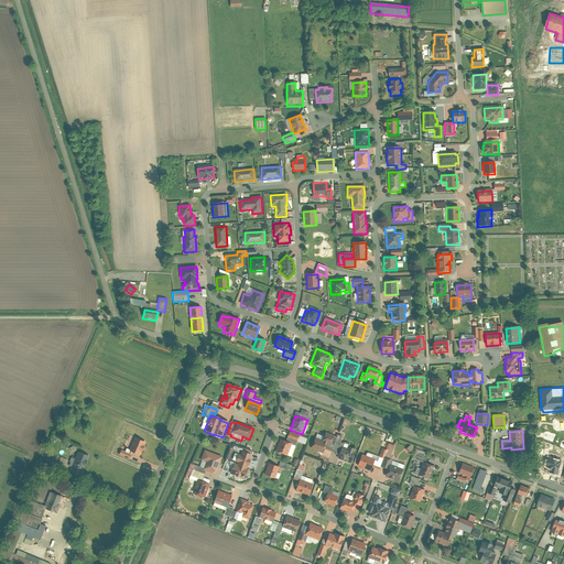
[(307,440),(290,433),(288,438),(305,445),(307,440)]
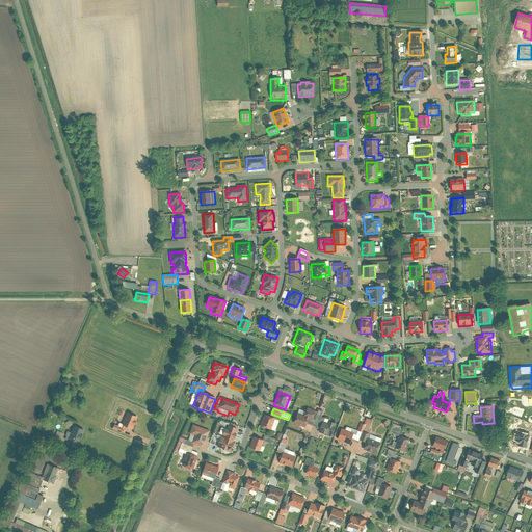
[(329,419),(325,418),(323,418),(321,418),(323,413),(318,410),(317,413),(315,411),(314,415),(312,421),(309,419),(307,424),(316,428),(315,429),(320,431),(323,422),(327,424),(328,422),(329,422),(329,421),(329,419)]
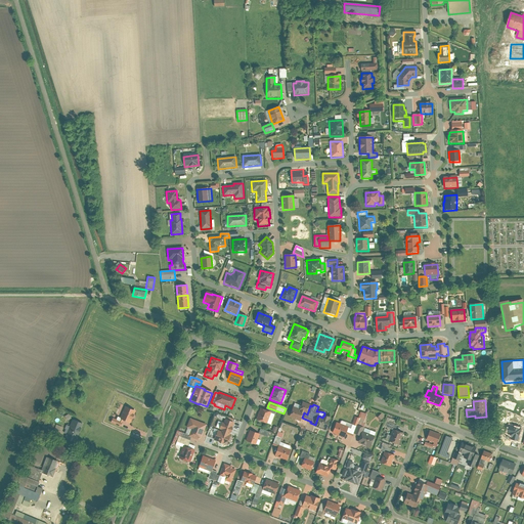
[(300,411),(301,411),(300,412),(292,409),(289,418),(300,422),(302,418),(304,412),(307,415),(309,408),(302,405),(300,411)]
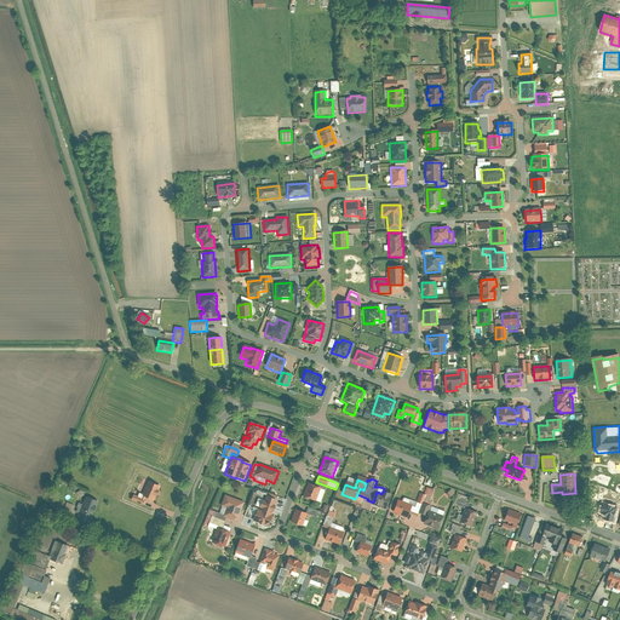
[(154,503),(160,487),(149,482),(143,495),(139,494),(138,497),(133,495),(130,501),(142,506),(144,499),(154,503)]
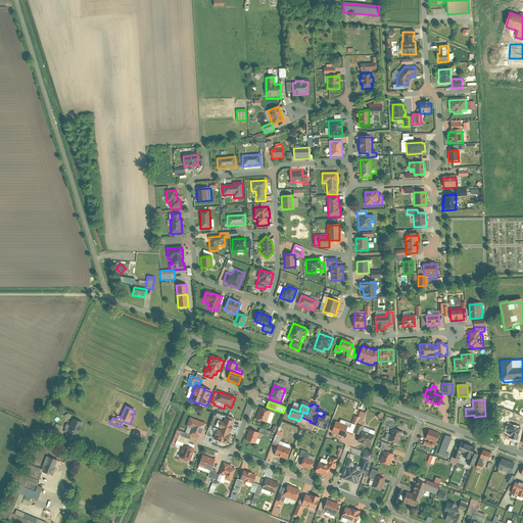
[(259,408),(255,420),(266,424),(271,413),(259,408)]
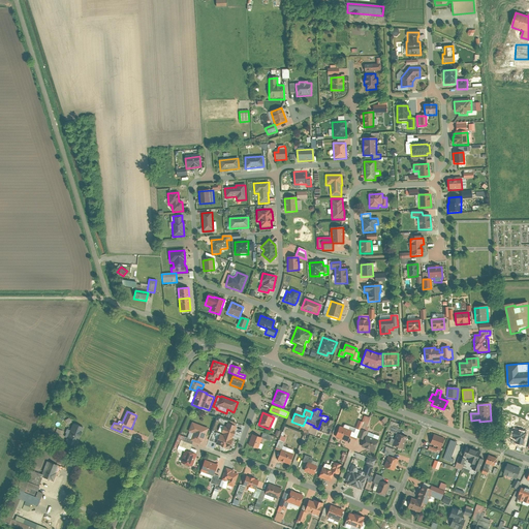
[(368,432),(369,429),(367,428),(370,418),(364,416),(362,423),(359,422),(355,429),(360,431),(361,429),(368,432)]
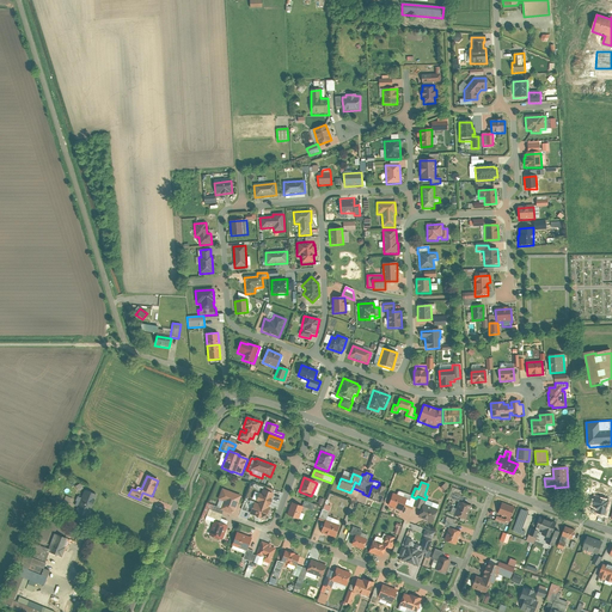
[(367,499),(381,503),(386,491),(385,490),(386,489),(378,485),(377,488),(372,485),(368,496),(367,499)]
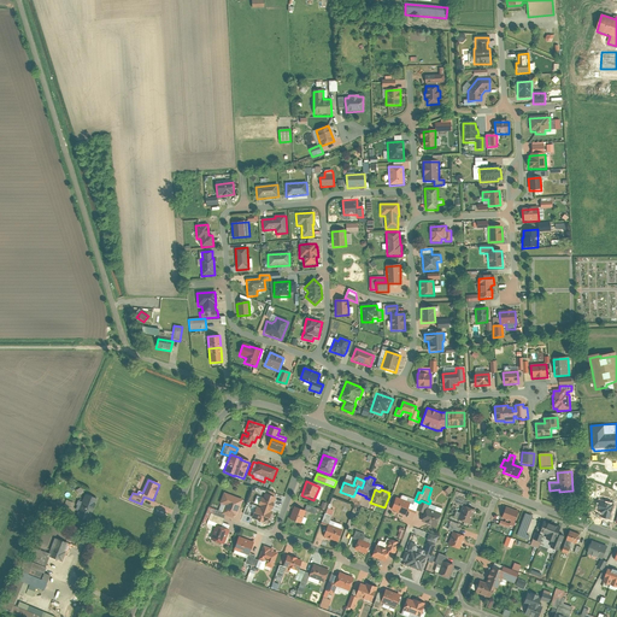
[(466,497),(456,492),(452,501),(456,503),(454,504),(466,507),(468,503),(464,501),(466,497)]
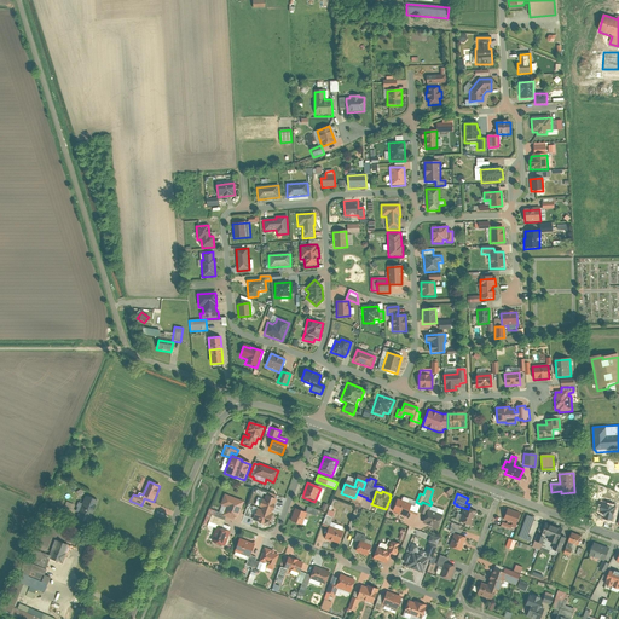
[(225,521),(226,518),(237,521),(243,502),(225,496),(220,507),(225,508),(223,515),(215,513),(214,516),(225,521)]
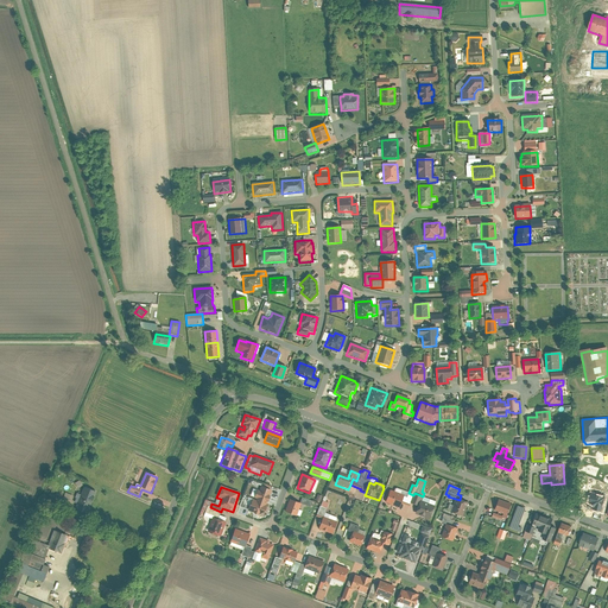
[(257,499),(255,501),(253,500),(249,507),(248,512),(263,518),(267,506),(266,505),(271,492),(261,487),(259,493),(257,492),(254,499),(257,499)]
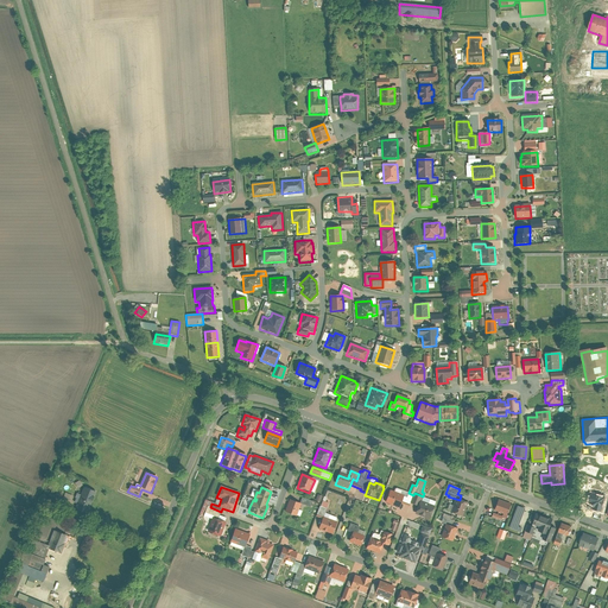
[(75,510),(87,515),(96,493),(84,488),(81,495),(77,494),(75,499),(76,499),(74,504),(77,505),(75,510)]
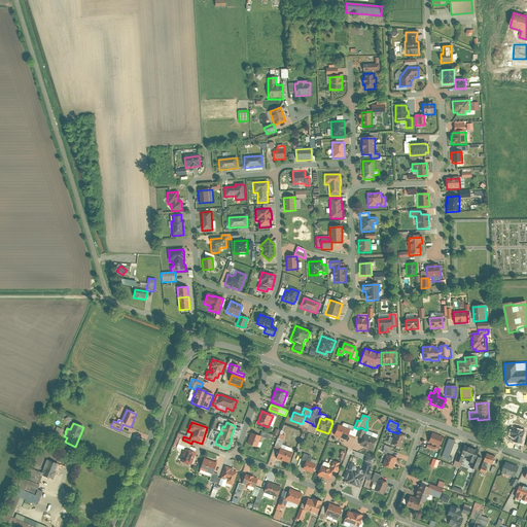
[(343,423),(342,427),(338,426),(335,436),(346,441),(348,436),(354,440),(358,429),(343,423)]
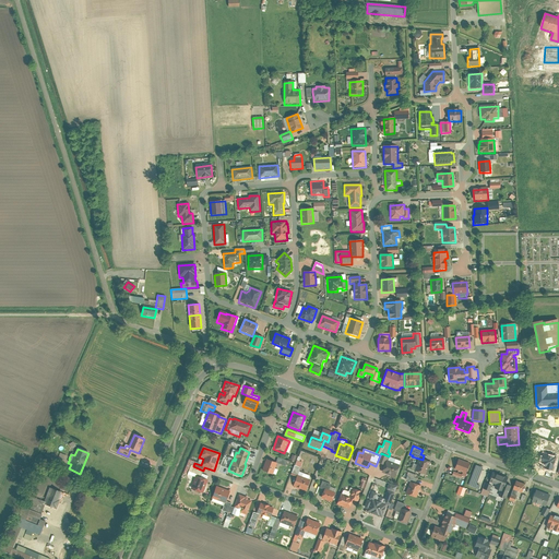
[(557,458),(543,453),(539,466),(554,470),(557,458)]
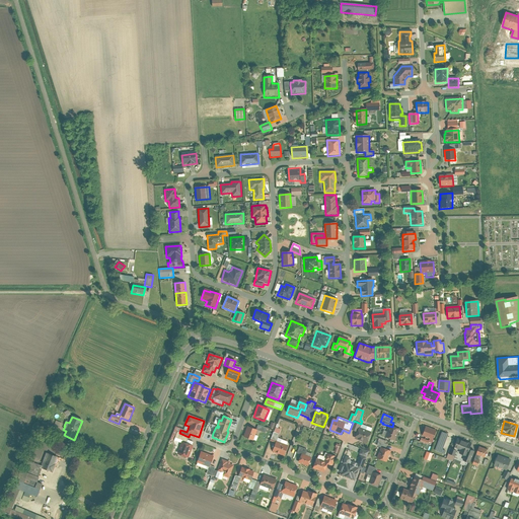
[(359,430),(361,425),(354,422),(350,430),(357,433),(354,440),(366,444),(370,434),(359,430)]
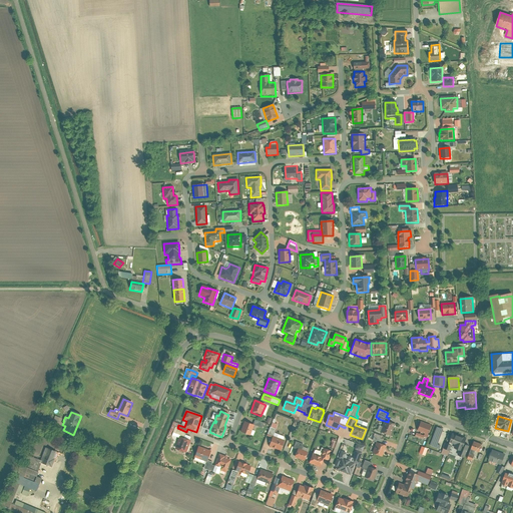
[(264,424),(255,420),(253,425),(262,429),(264,424)]
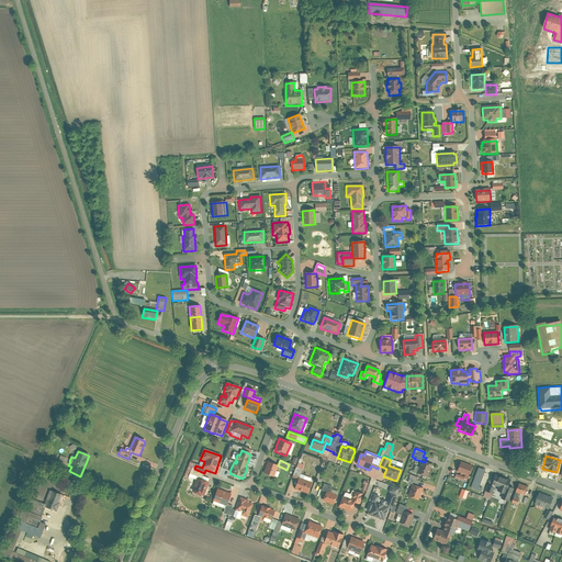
[(389,465),(401,470),(403,464),(391,460),(389,465)]
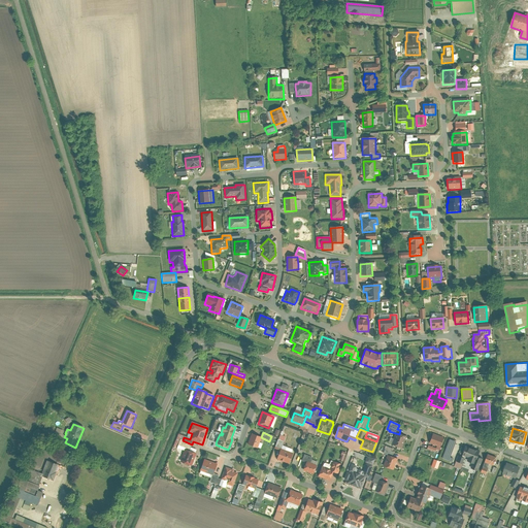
[(252,434),(248,446),(257,449),(261,438),(252,434)]
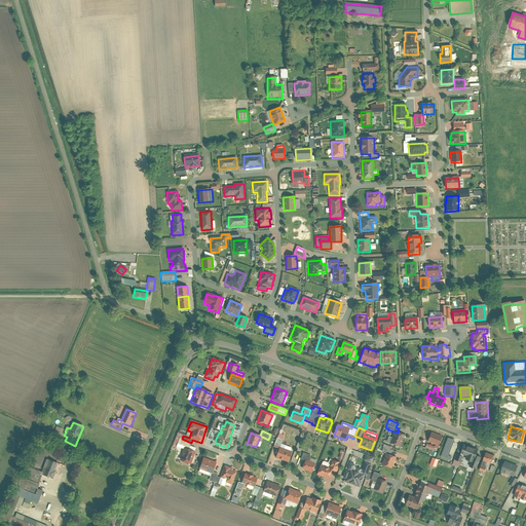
[(389,444),(401,448),(405,436),(395,433),(389,444)]
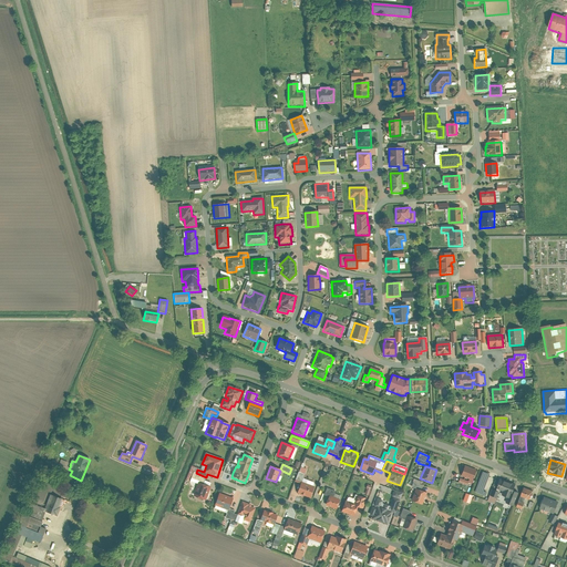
[(476,471),(465,466),(461,477),(472,481),(476,471)]
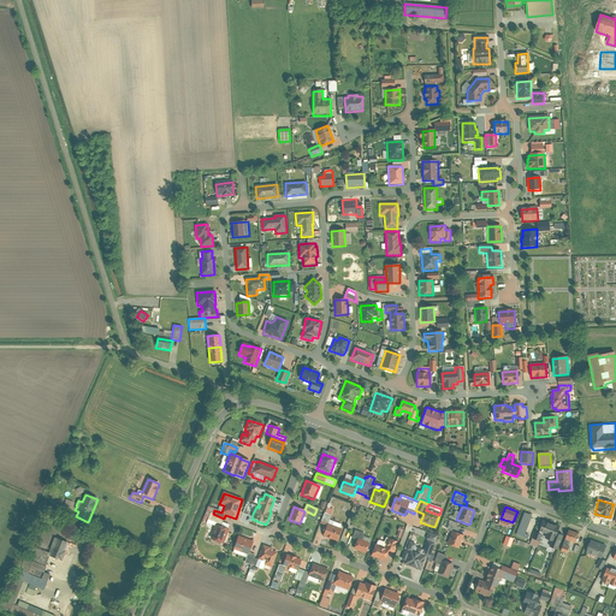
[(213,514),(211,514),(208,520),(221,525),(224,519),(213,514)]
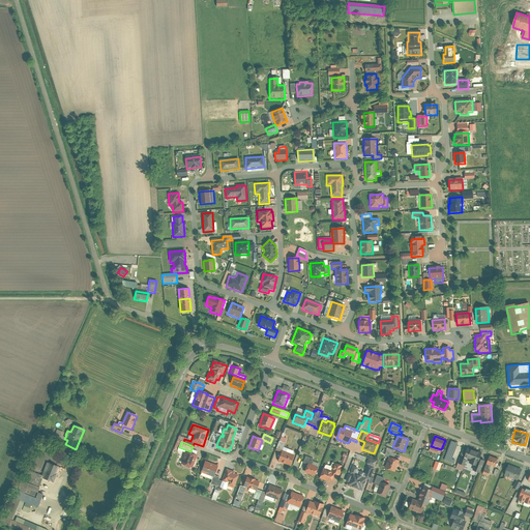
[(276,449),(283,451),(285,444),(280,442),(278,442),(276,449)]
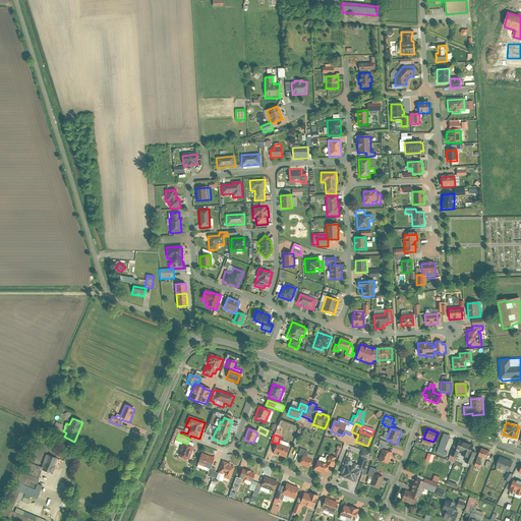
[(443,435),(436,453),(446,457),(447,453),(444,452),(450,437),(443,435)]
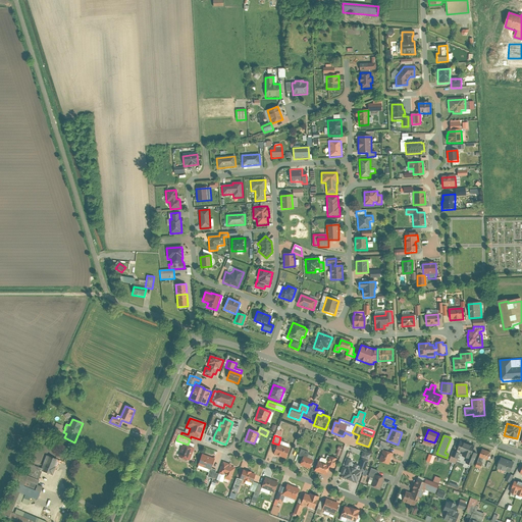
[(457,451),(464,454),(462,458),(468,460),(466,464),(473,467),(477,455),(474,453),(476,447),(461,441),(457,451)]
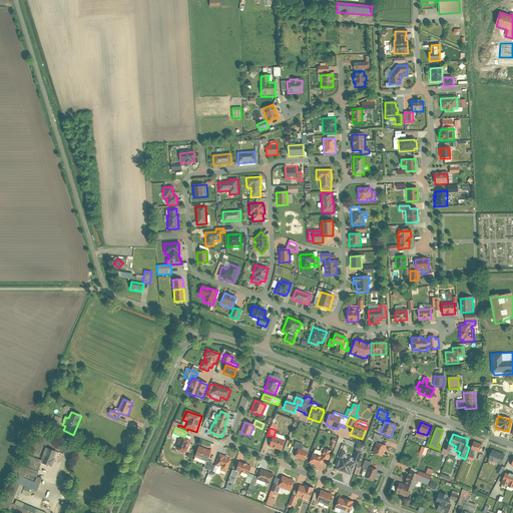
[(285,441),(273,437),(269,447),(281,452),(285,441)]
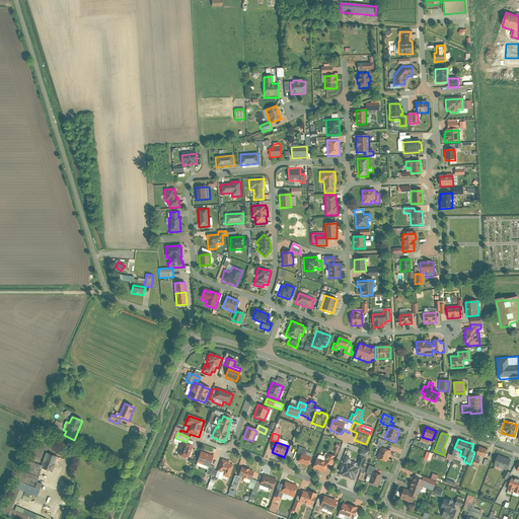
[(176,455),(189,459),(193,447),(181,443),(176,455)]
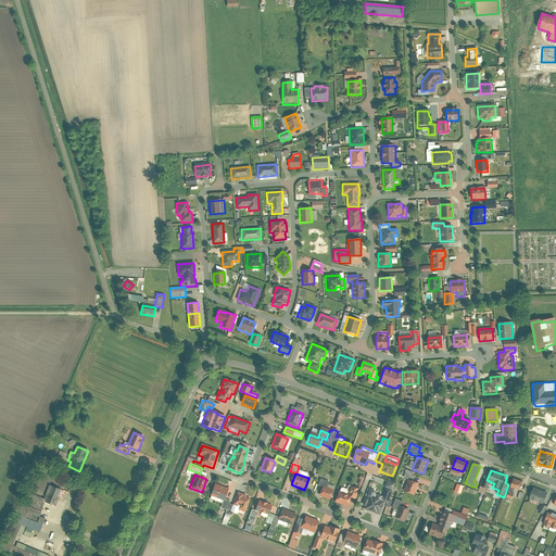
[(318,487),(323,488),(319,496),(330,501),(333,491),(327,488),(329,482),(320,479),(318,487)]
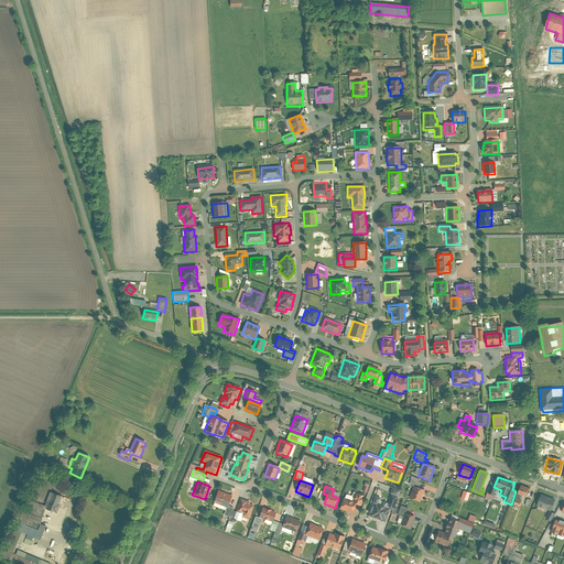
[(414,487),(409,499),(420,503),(424,491),(414,487)]
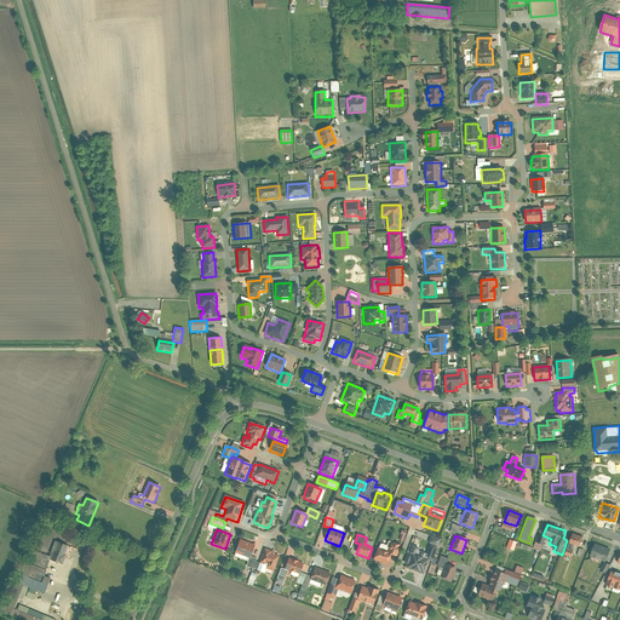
[(441,540),(431,537),(429,544),(438,547),(441,540)]
